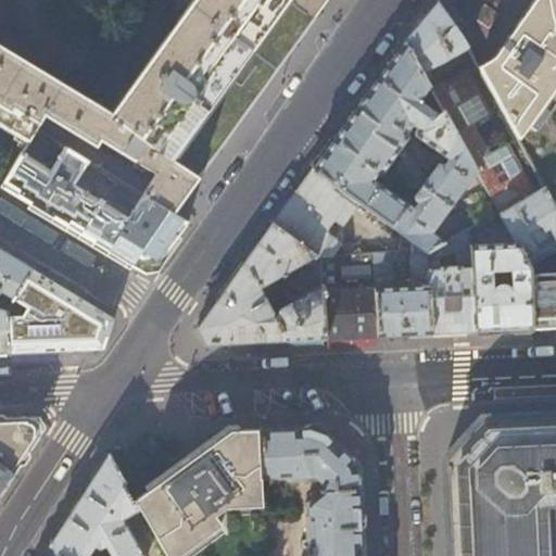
[(0,0),(0,124),(27,140),(45,114),(96,147),(100,139),(156,174),(142,196),(172,214),(189,189),(231,131),(279,67),(327,0),(192,0),(112,112),(111,113),(109,113),(0,50),(0,0)]
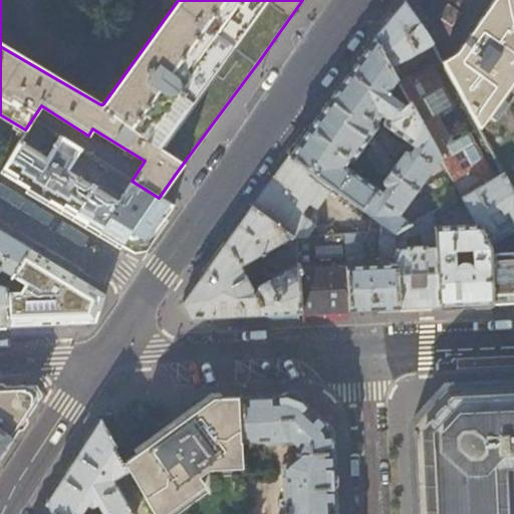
[(513,82),(512,80),(513,76),(513,0),(492,0),(453,56),(442,62),(502,173),(513,195),(513,82)]
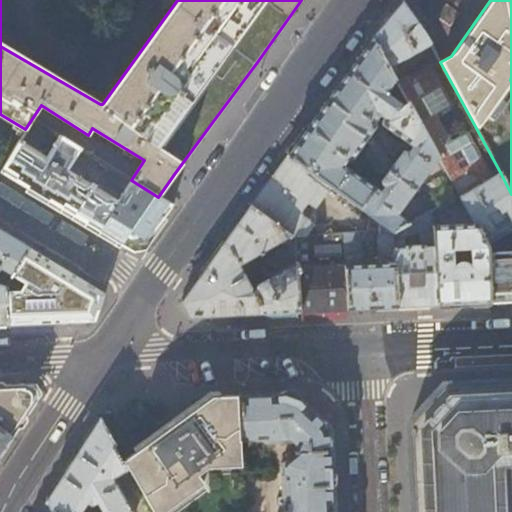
[(422,32),(401,2),(384,22),(371,37),(392,74),(396,72),(392,64),(419,49),(422,54),(432,49),(422,32)]
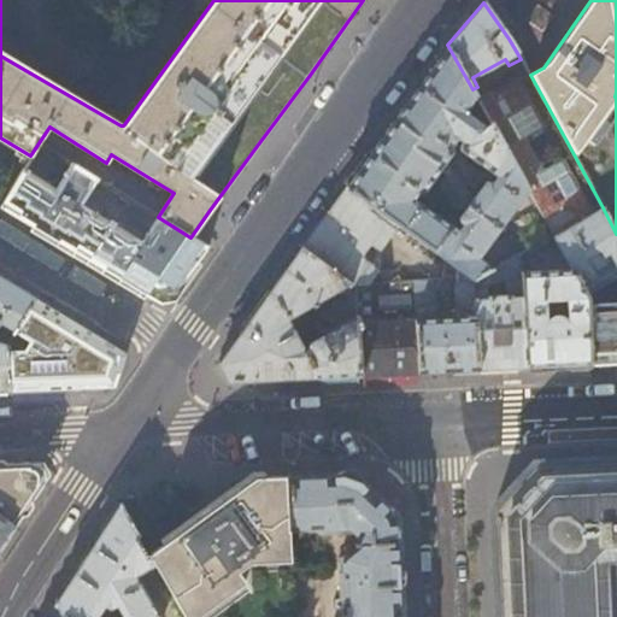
[(540,31),(550,16),(534,5),(523,19),(540,31)]
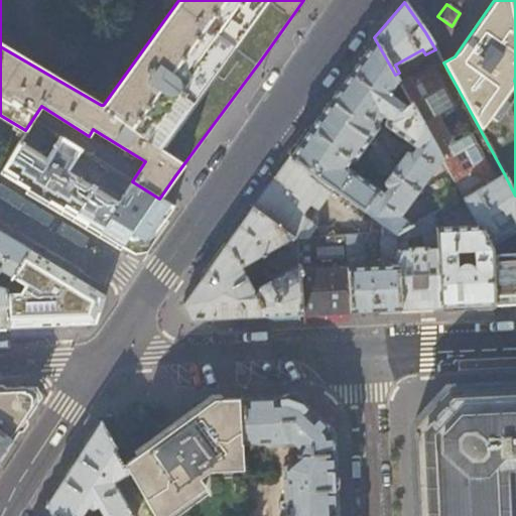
[(392,99),(401,86),(395,75),(374,37),(349,73),(329,100),(348,116),(345,124),(369,141),(378,129),(376,125),(381,118),(388,123),(386,128),(413,148),(414,150),(410,157),(406,152),(395,168),(392,161),(381,146),(375,150),(392,175),(416,194),(441,159),(412,105),(406,109),(392,99)]
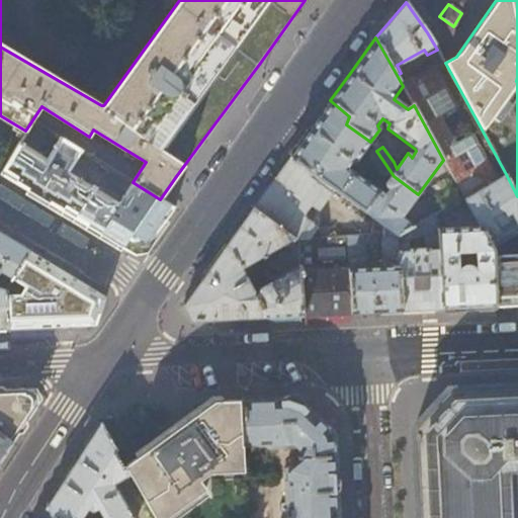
[(481,228),(493,247),(517,232),(517,196),(506,174),(495,181),(433,70),(432,71),(429,67),(426,68),(428,73),(403,86),(414,105),(443,160),(464,198),(476,218),(481,228)]
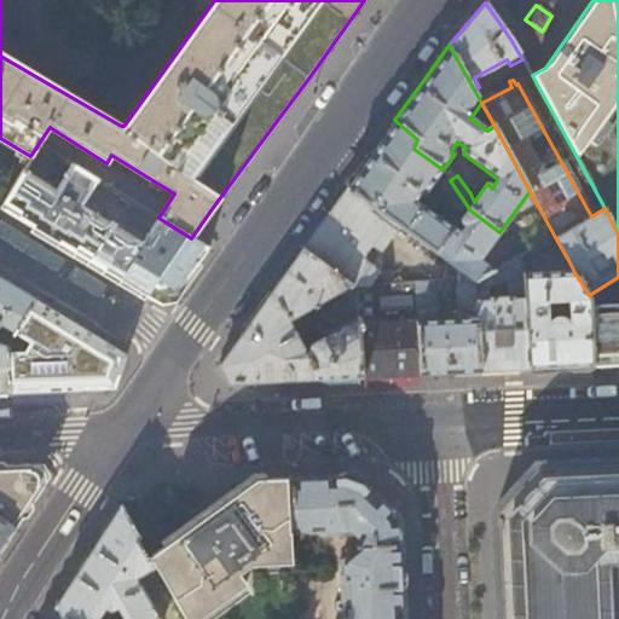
[(423,195),(443,169),(414,149),(417,139),(394,120),(370,154),(346,187),(399,226),(460,270),(475,281),(495,270),(480,258),(499,232),(470,210),(450,180),(444,190),(451,207),(453,210),(466,213),(460,223),(464,226),(460,233),(415,202),(414,200),(418,195),(423,195)]
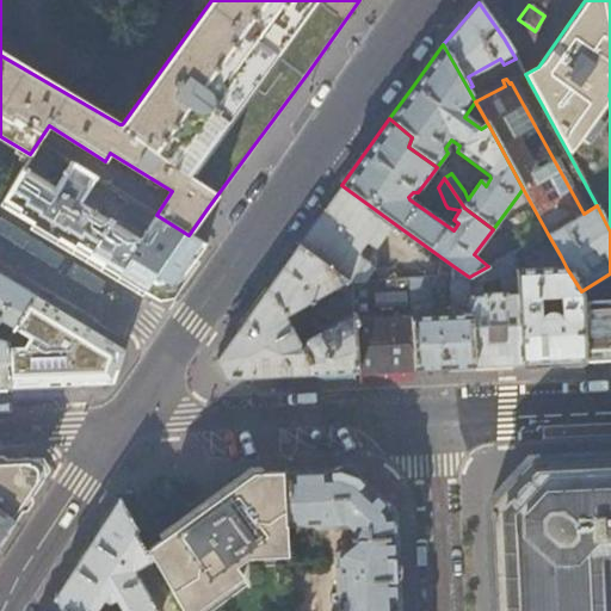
[(186,271),(204,245),(189,235),(156,215),(102,183),(92,199),(111,211),(118,207),(124,210),(125,213),(148,227),(149,228),(141,242),(133,234),(127,234),(91,213),(92,209),(87,207),(85,208),(81,207),(80,204),(94,179),(71,164),(55,189),(23,170),(0,204),(44,230),(131,284),(152,296),(170,292),(186,271)]
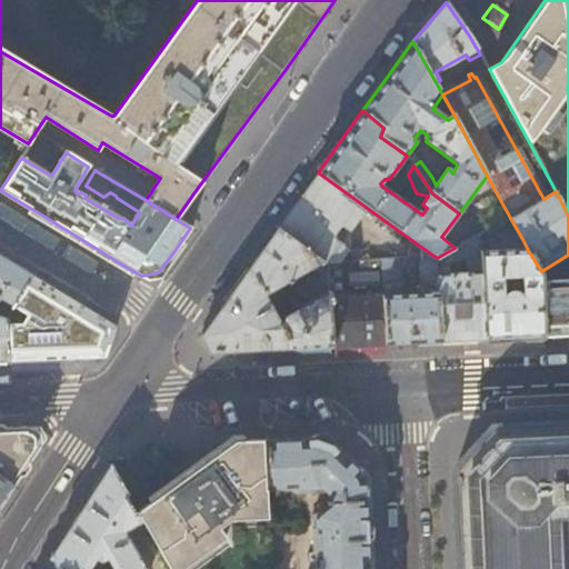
[(349,232),(367,208),(318,172),(298,200),(278,228),(328,262),(341,261),(349,250),(333,239),(341,228),(349,232)]
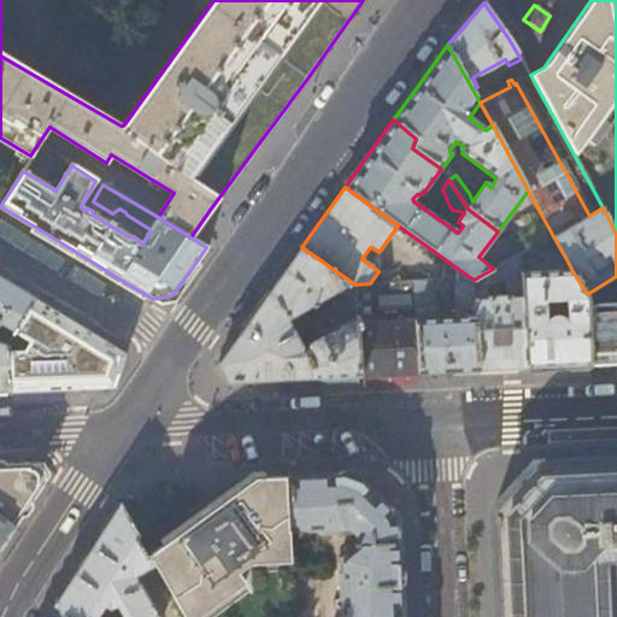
[(557,265),(566,259),(553,236),(539,245),(544,254),(550,252),(557,265)]
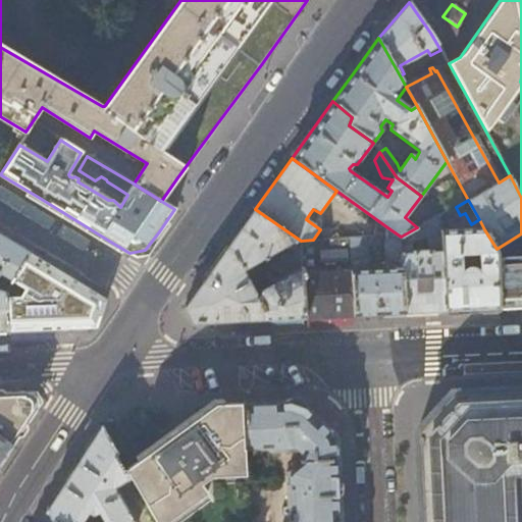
[(210,271),(184,309),(193,324),(305,318),(301,241),(255,209),(243,226),(210,271)]
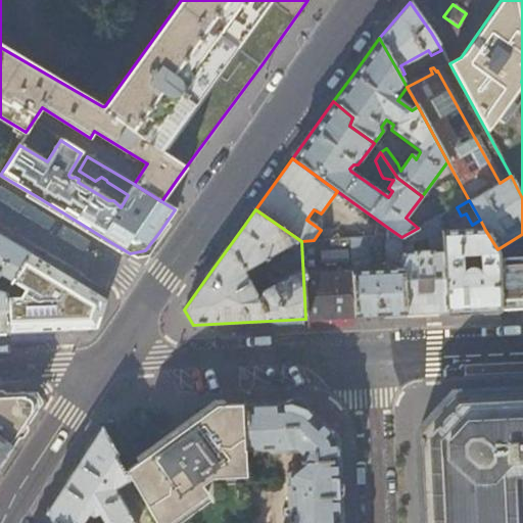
[(440,217),(418,228),(401,237),(406,314),(424,313),(446,313),(442,232),(440,217)]
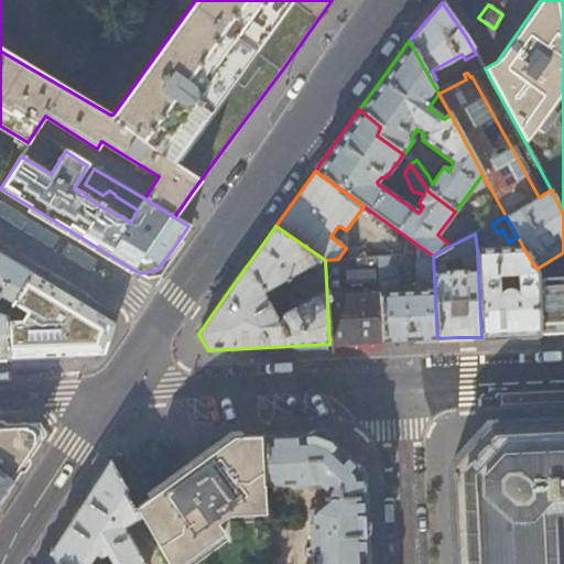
[(411,264),(411,257),(378,258),(378,266),(380,293),(383,342),(407,340),(437,338),(433,256),(419,246),(418,256),(415,257),(416,291),(400,292),(399,291),(398,264),(411,264)]
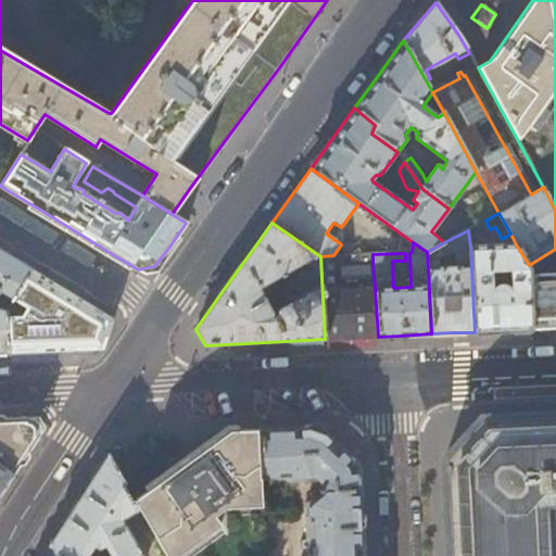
[(470,247),(475,332),(504,330),(531,329),(529,265),(516,244),(470,247)]
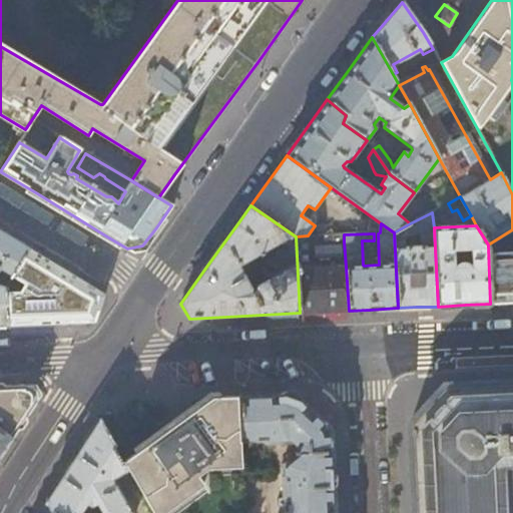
[(512,302),(512,229),(488,244),(490,304),(508,303),(512,302)]
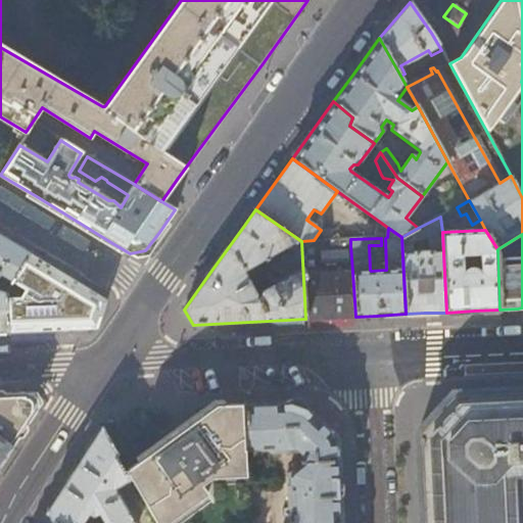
[(6,287),(30,253),(10,242),(8,240),(0,235),(0,332),(8,332),(5,294),(0,293),(0,275),(3,278),(0,283),(6,287)]
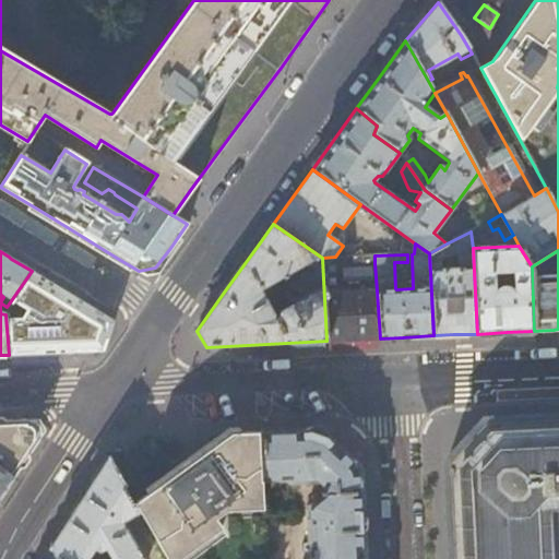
[(380,339),(377,290),(342,290),(341,289),(340,268),(345,268),(345,278),(368,275),(368,264),(375,263),(375,256),(335,257),(322,258),(326,341),(356,340),(380,339)]
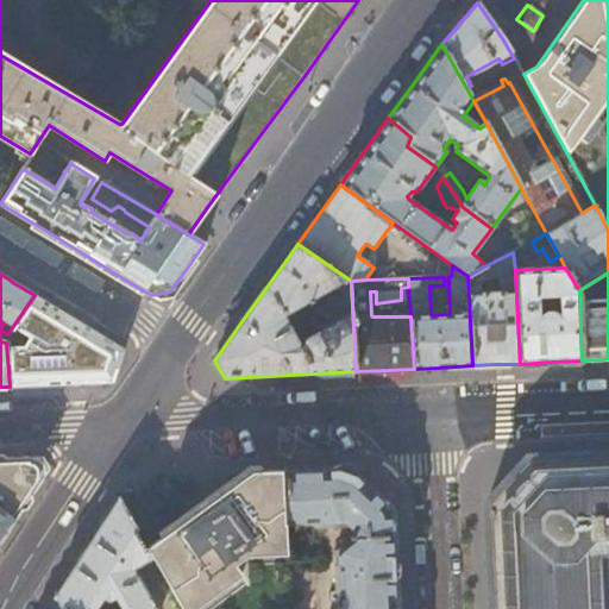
[(77,321),(35,295),(7,334),(6,338),(6,343),(10,387),(104,383),(112,372),(119,362),(117,344),(77,321)]
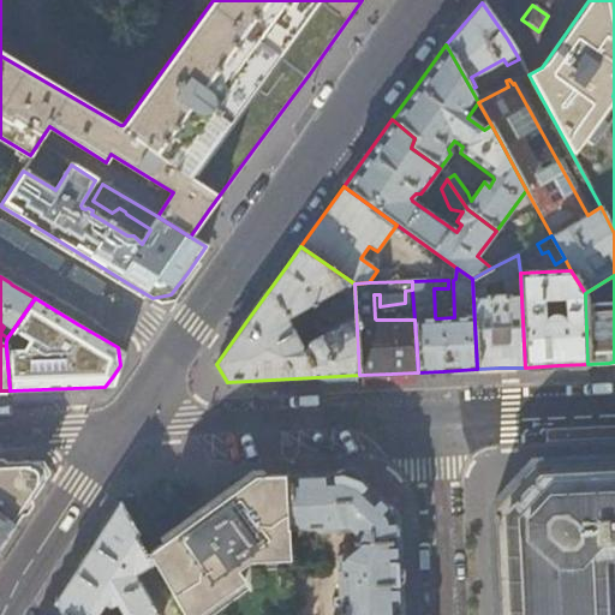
[(614,614),(614,459),(531,464),(491,507),(495,614),(614,614)]
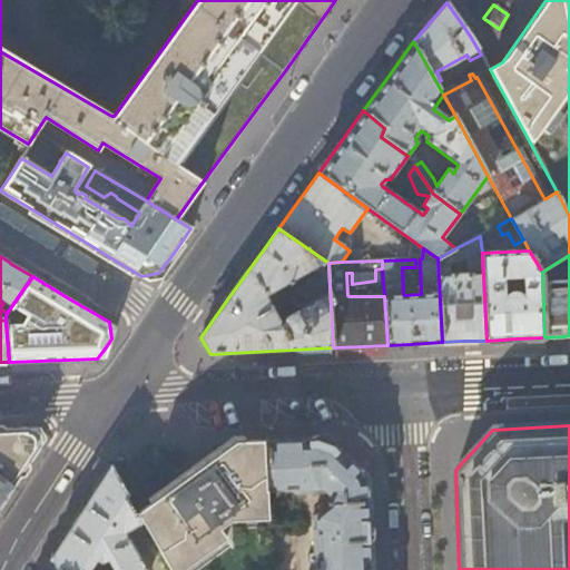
[(38,451),(25,428),(0,429),(0,478),(13,488),(38,451)]
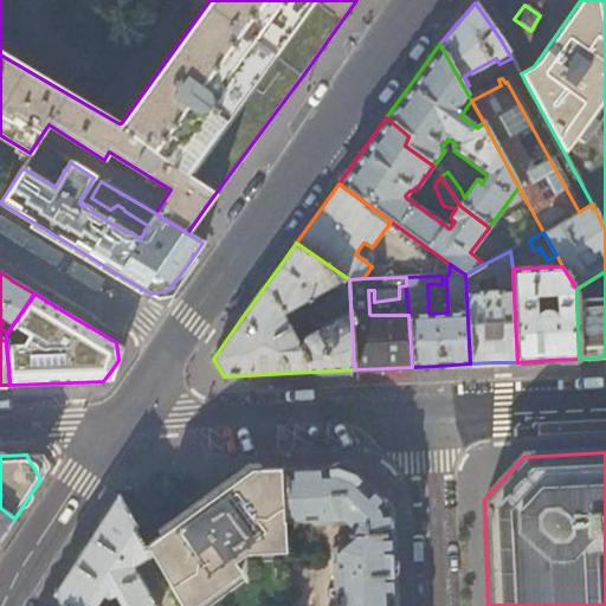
[(42,455),(26,455),(40,479),(47,468),(42,455)]
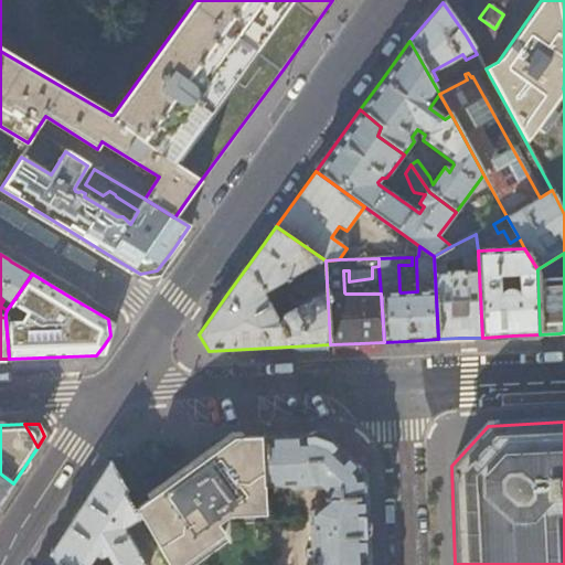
[(366,564),(363,477),(358,466),(322,434),(290,436),(262,437),(264,487),(313,484),(317,481),(326,490),(324,499),(322,499),(321,502),(309,511),(310,525),(318,525),(319,528),(319,556),(311,557),(311,564),(366,564)]
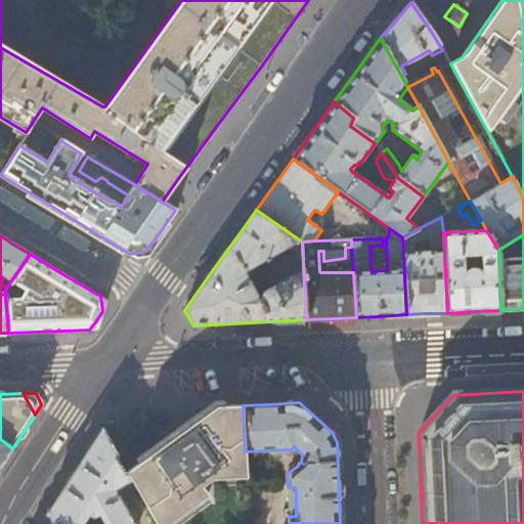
[(226,406),(215,406),(125,469),(129,477),(156,523),(248,523),(245,451),(243,405),(226,406)]
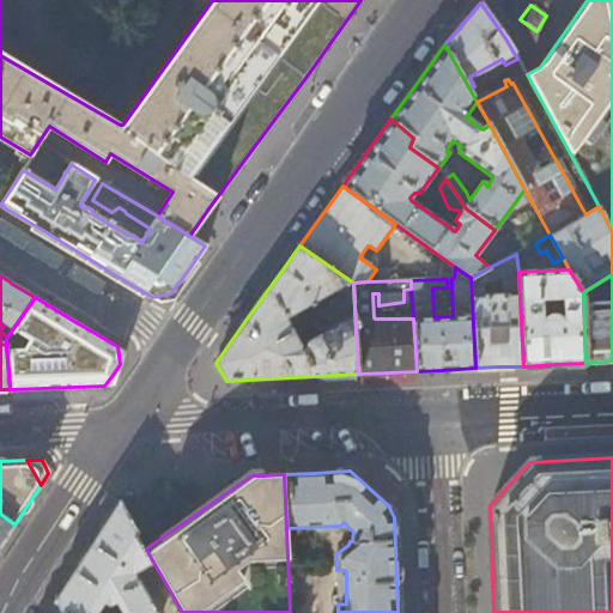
[(156,612),(132,568),(151,558),(146,548),(119,501),(84,554),(55,599),(62,612),(156,612)]
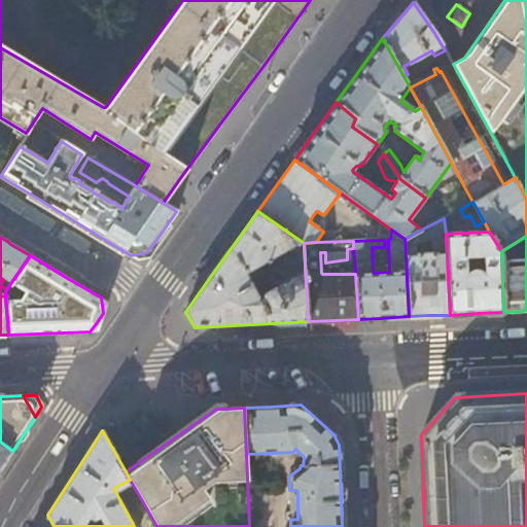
[(0,469),(12,451),(0,442),(0,469)]
